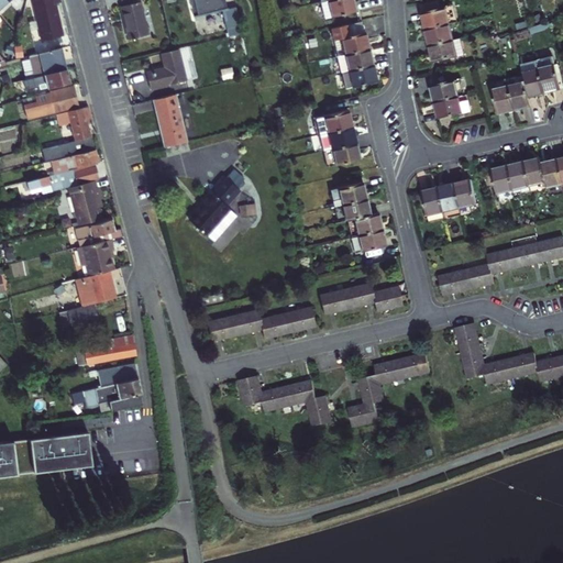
[(0,0),(0,10),(11,0),(0,0)]
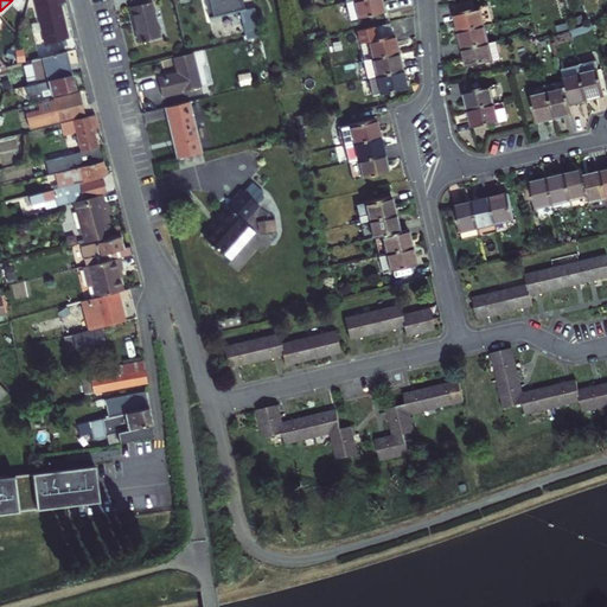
[(34,0),(45,44),(68,38),(59,4),(65,2),(64,0),(34,0)]
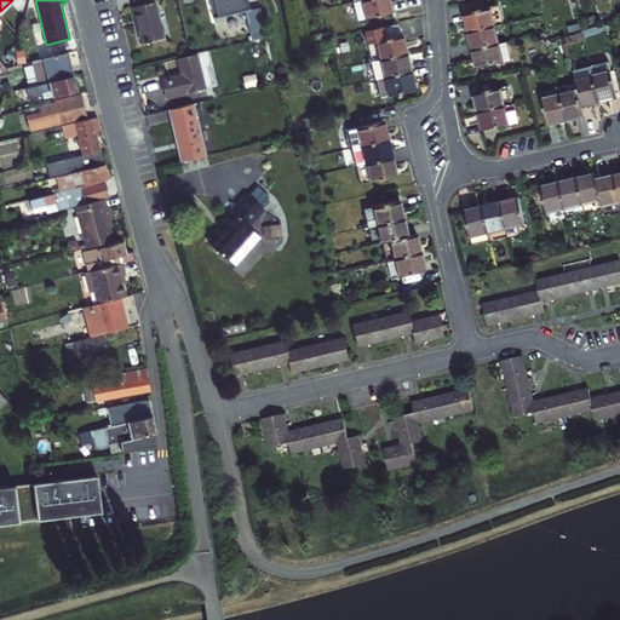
[(153,0),(132,0),(135,6),(132,7),(141,42),(164,36),(153,0)]
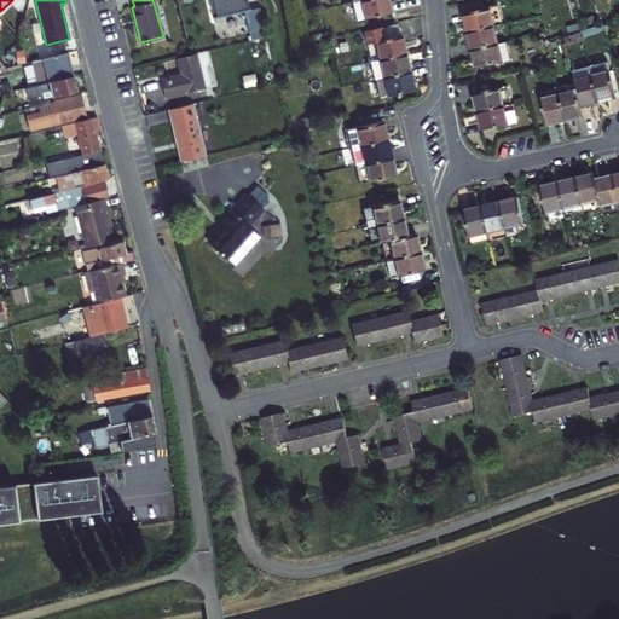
[(215,0),(220,17),(248,11),(253,10),(252,9),(250,9),(248,0),(215,0)]
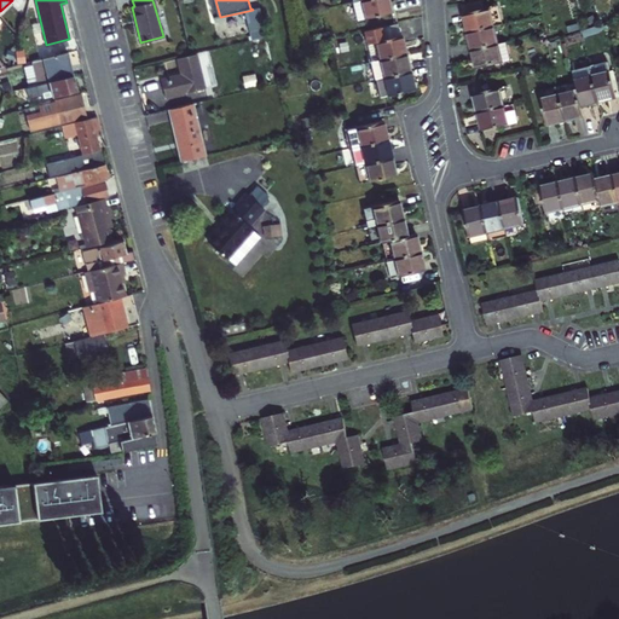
[(389,0),(371,0),(356,4),(359,21),(393,12),(389,0)]
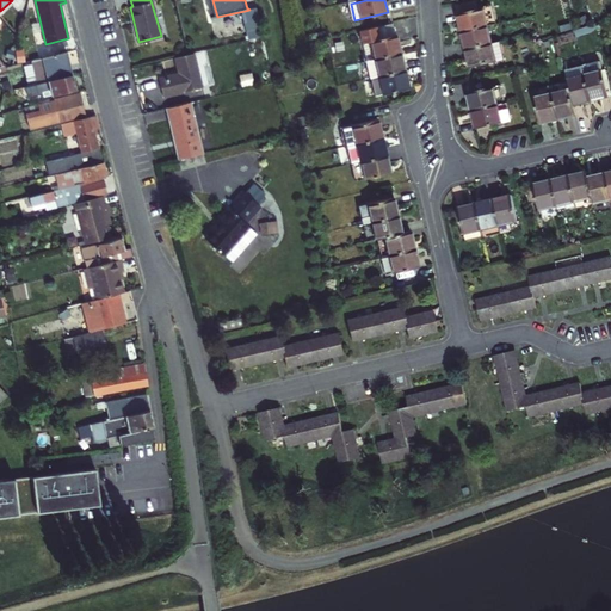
[(261,26),(258,8),(250,10),(245,11),(250,30),(261,26)]
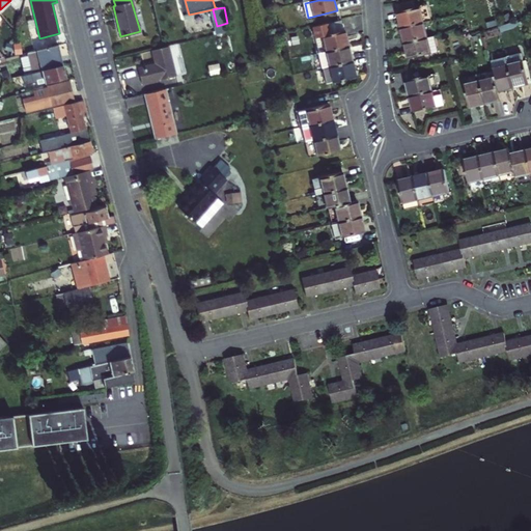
[(400,28),(423,24),(419,8),(397,14),(400,28)]
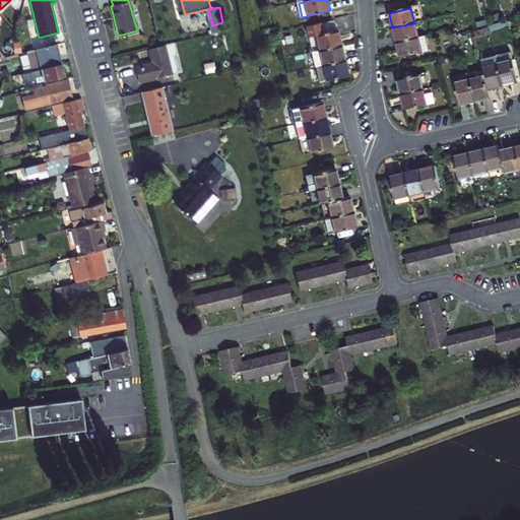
[(395,43),(417,38),(414,23),(392,27),(395,43)]
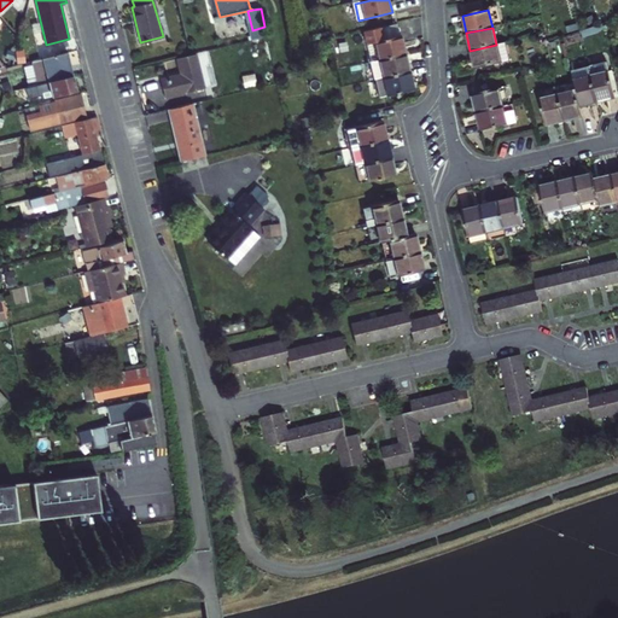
[(372,64),(379,62),(406,56),(401,38),(384,41),(382,30),(365,34),(372,64)]
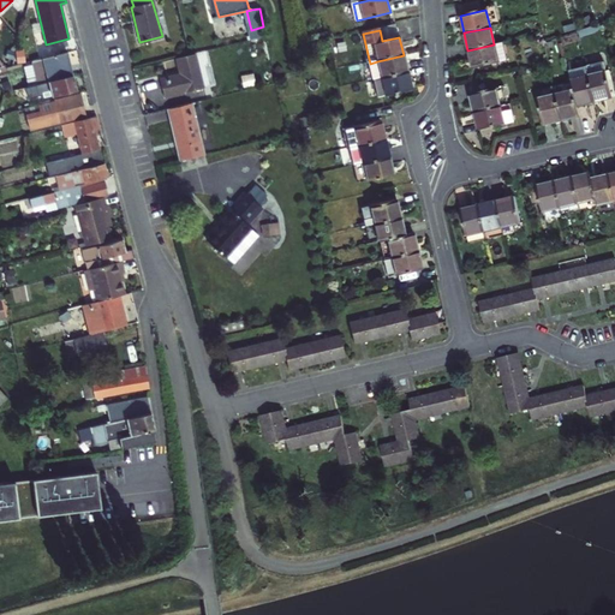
[(494,45),(467,51),(471,69),(505,60),(501,43),(494,45)]
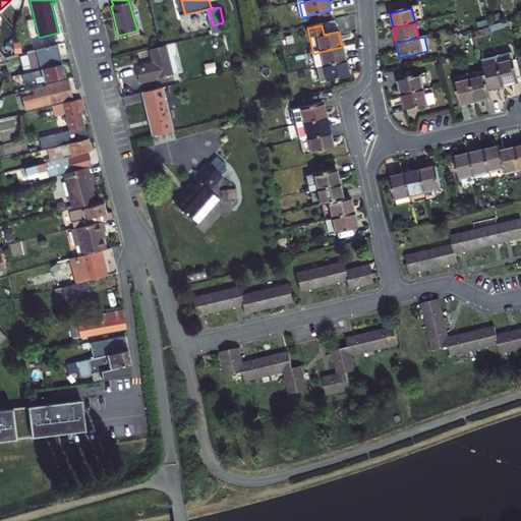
[(26,51),(32,71),(61,63),(56,44),(26,51)]
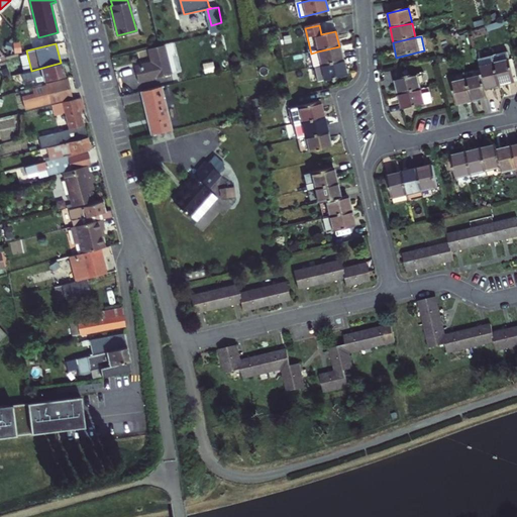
[(168,75),(161,46),(160,46),(145,49),(148,63),(131,67),(135,82),(168,75)]
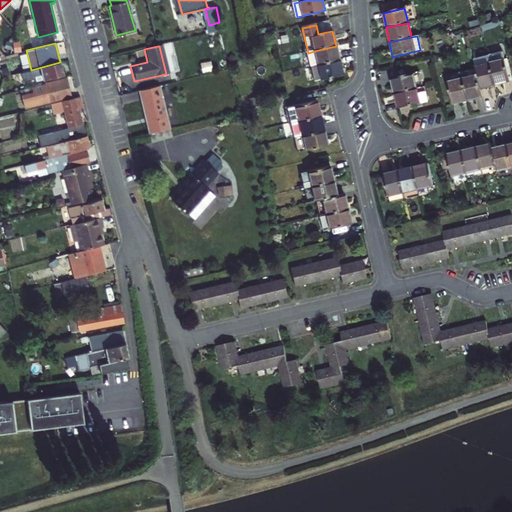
[(336,46),(314,51),(317,66),(339,61),(336,46)]
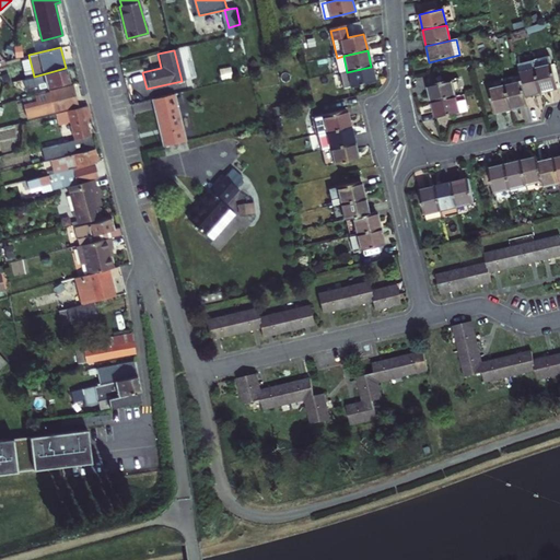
[(521,68),(522,74),(538,71),(536,63),(521,68)]
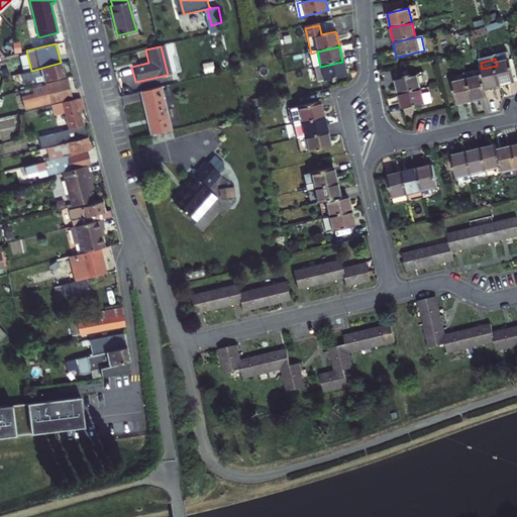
[(342,62),(320,67),(314,68),(318,83),(346,77),(342,62)]
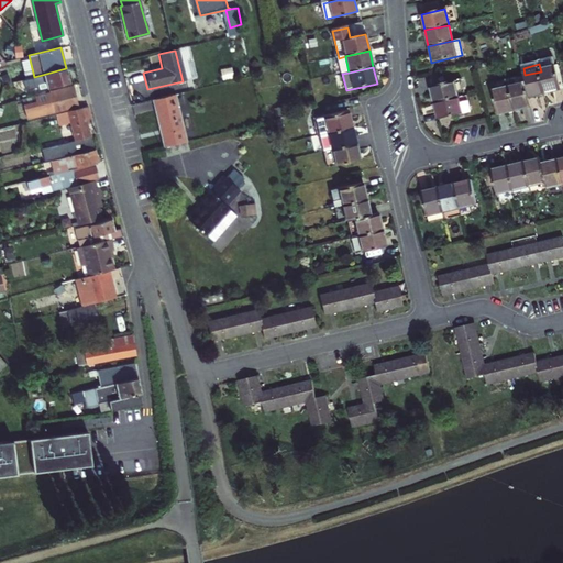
[(70,81),(66,68),(34,77),(18,80),(20,88),(30,86),(46,81),(47,87),(70,81)]
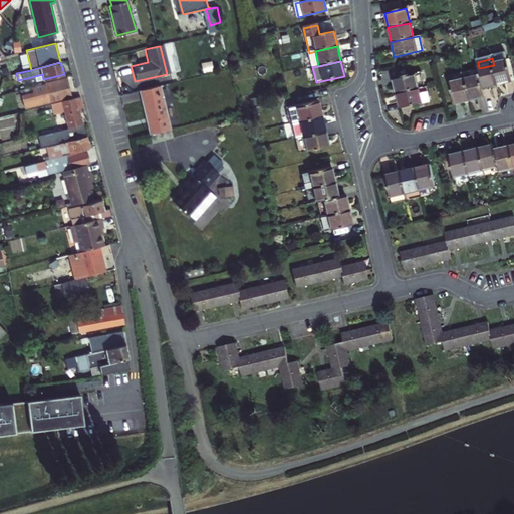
[(509,62),(494,65),(500,87),(513,83),(509,62)]
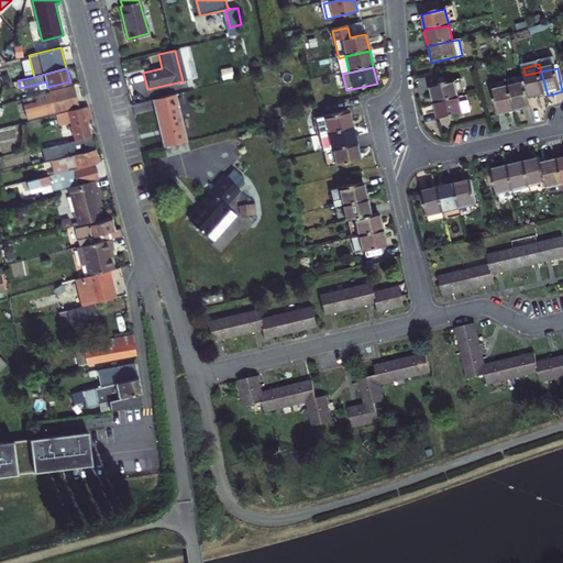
[(526,78),(527,85),(531,99),(548,96),(541,72),(525,75),(526,78)]
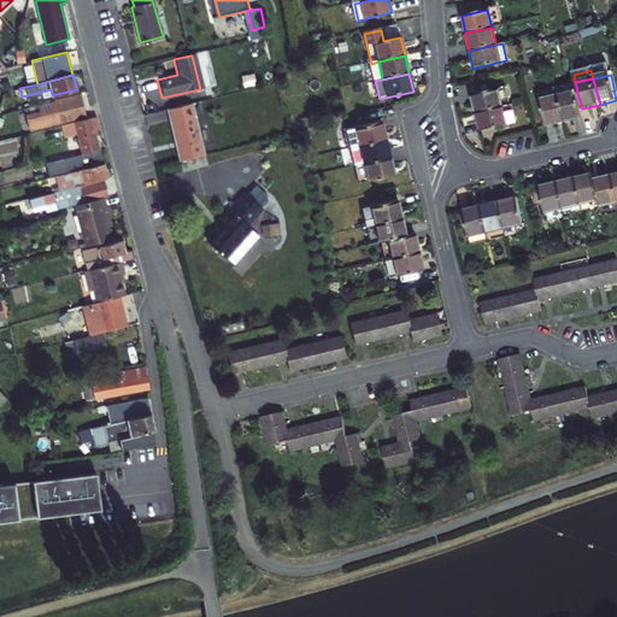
[(558,90),(559,97),(577,93),(576,86),(558,90)]
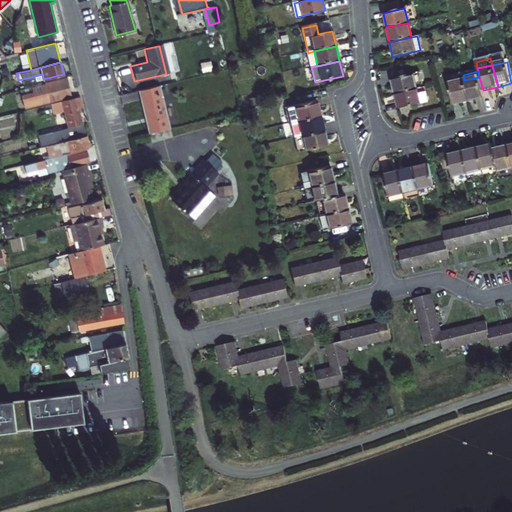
[(396,93),(424,87),(421,72),(393,79),(396,93)]
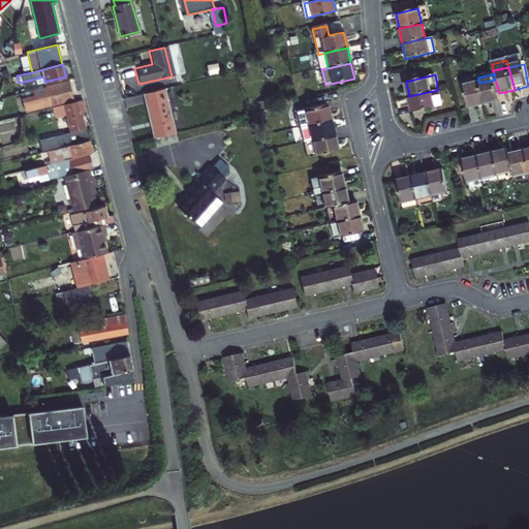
[(463,81),(464,87),(479,83),(478,78),(463,81)]
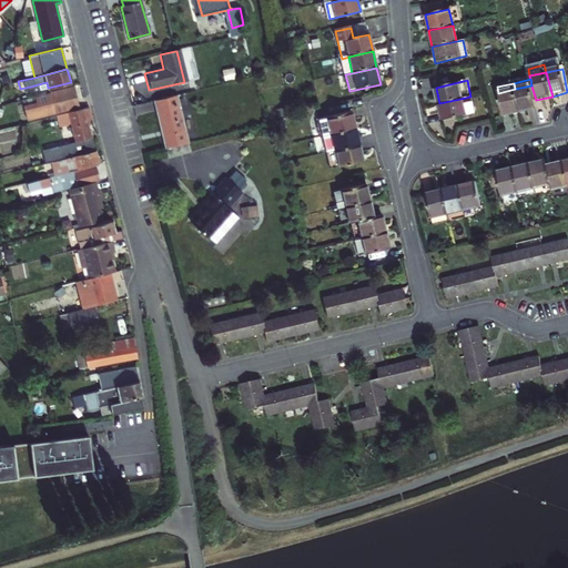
[(515,89),(520,114),(538,110),(536,100),(531,85),(515,89)]
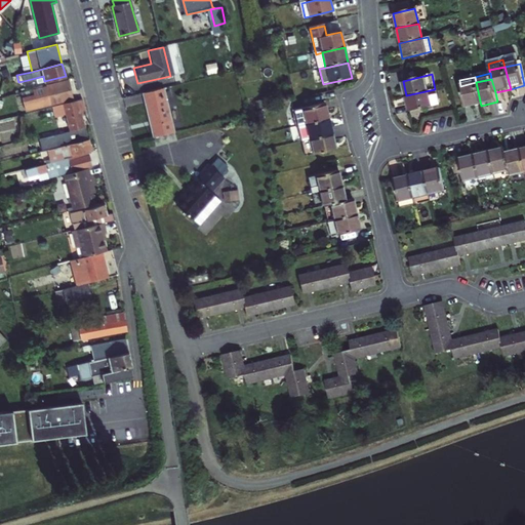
[(23,101),(25,110),(72,97),(68,81),(35,89),(36,96),(23,101)]
